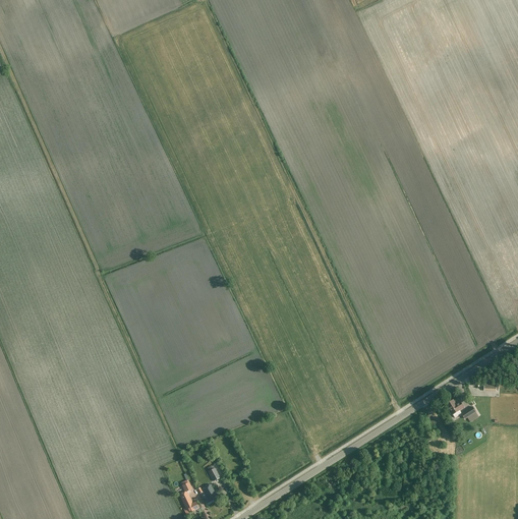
[(500,383),(487,382),(487,389),(500,390),(500,383)]
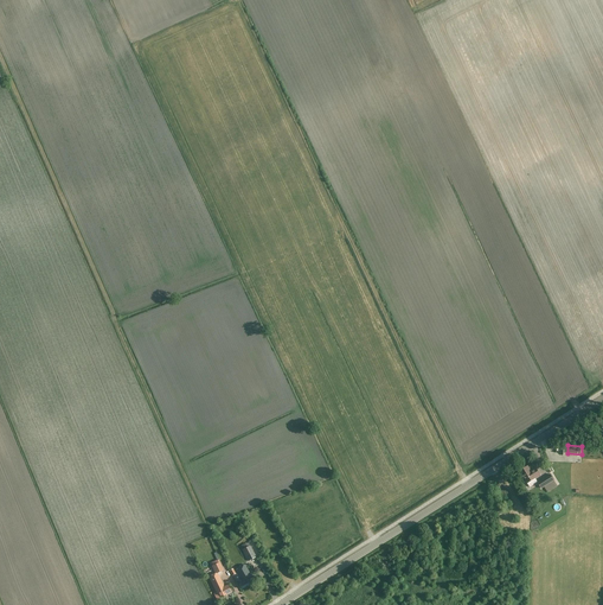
[(534,469),(531,464),(524,469),(531,481),(539,476),(544,472),(539,466),(534,469)]
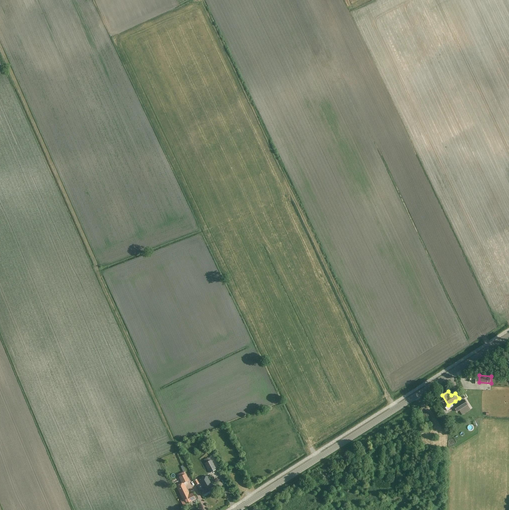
[(473,408),(467,398),(457,405),(460,410),(463,408),(466,412),(473,408)]
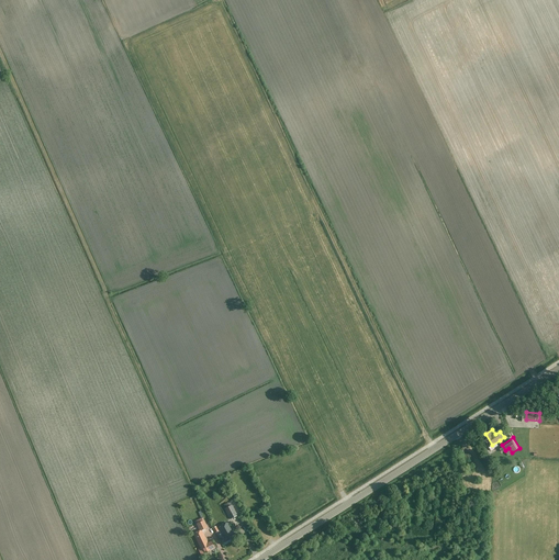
[(241,514),(233,501),(227,504),(228,506),(227,506),(233,517),(241,514)]
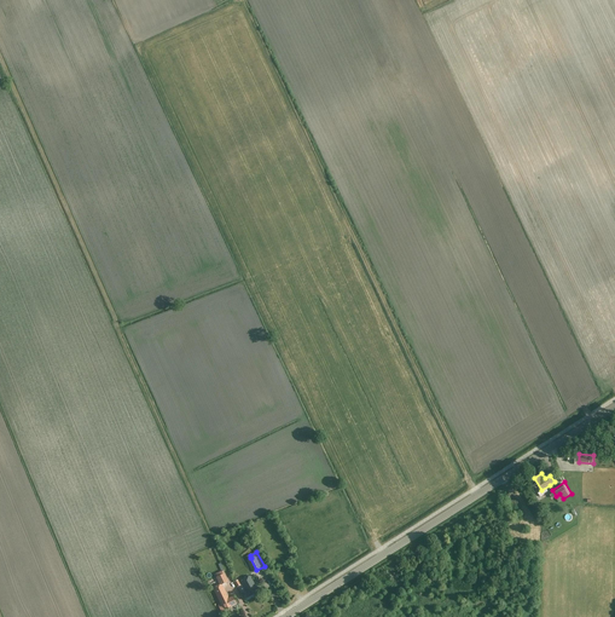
[(224,572),(222,570),(219,571),(220,575),(224,582),(216,586),(225,603),(222,604),(225,609),(239,601),(236,594),(232,597),(226,582),(231,580),(227,571),(224,572)]
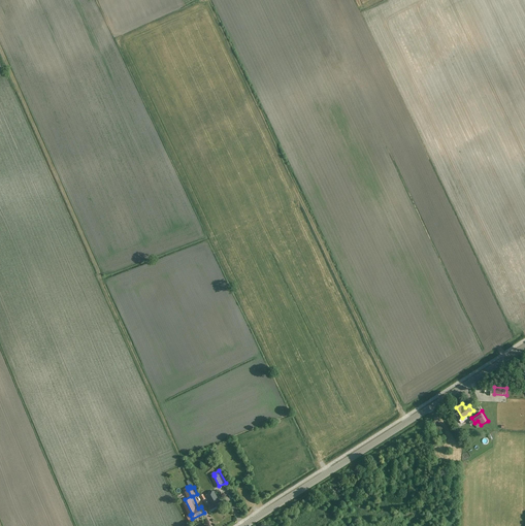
[(222,498),(217,489),(208,493),(214,502),(210,503),(212,507),(225,501),(222,497),(222,498)]
